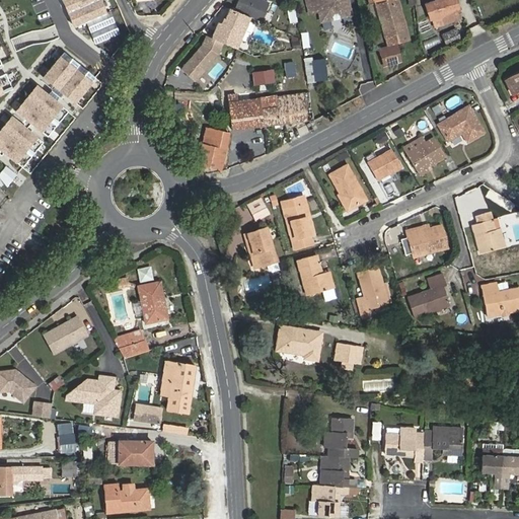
[(105,0),(64,0),(76,27),(112,12),(105,0)]
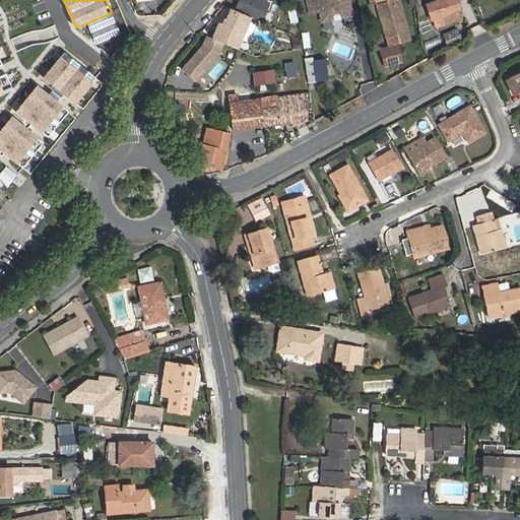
[(211,38),(237,49),(251,18),(261,22),(270,3),(261,0),(239,0),(235,10),(231,8),(225,18),(223,18),(221,24),(218,22),(211,38)]
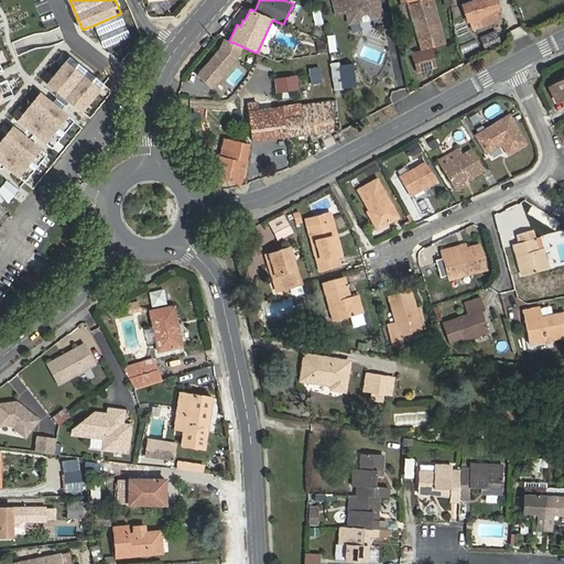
[(360,17),(361,14),(367,13),(369,14),(381,12),(378,0),(333,0),(336,15),(347,13),(349,20),(360,17)]
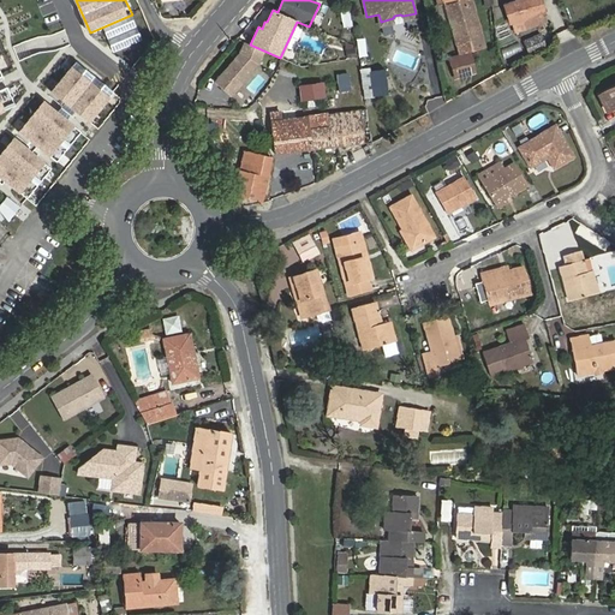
[(443,0),(460,54),(485,47),(470,0),(443,0)]
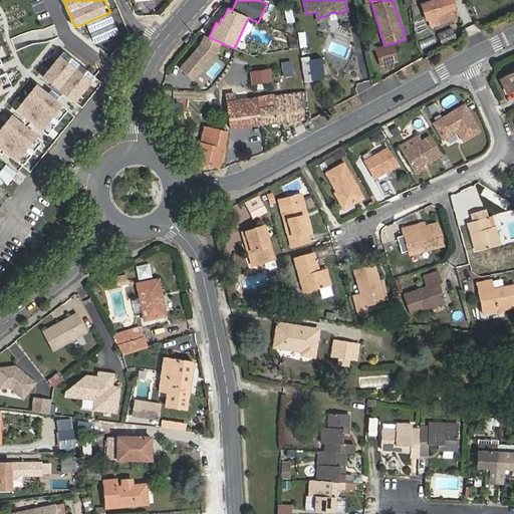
[(435,0),(422,5),(427,20),(429,19),(441,15),(454,11),(456,10),(452,0),(435,0)]
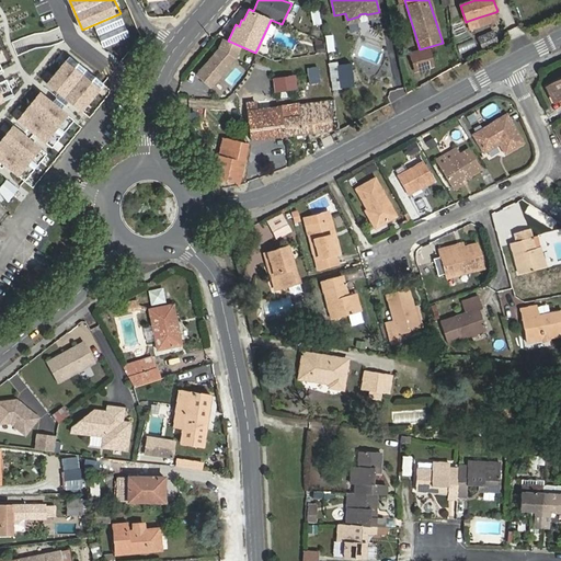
[(311,11),(313,24),(321,23),(319,10),(311,11)]
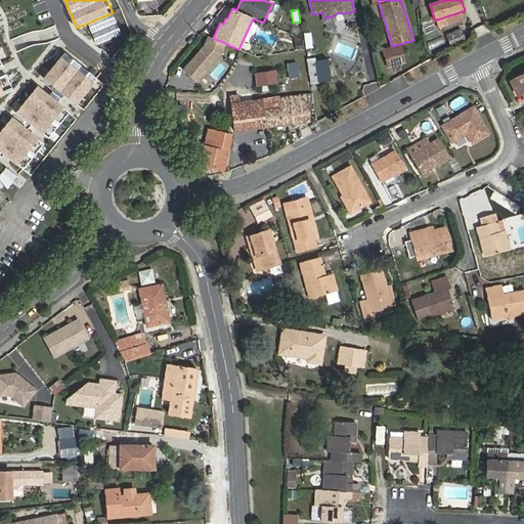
[(463,11),(449,15),(437,19),(439,28),(465,18),(463,11)]
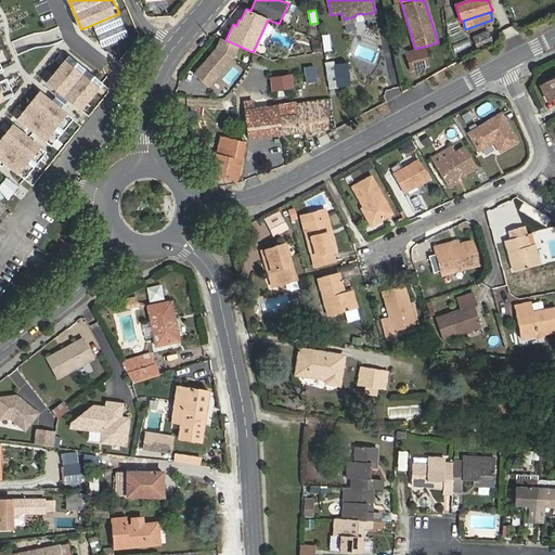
[(492,30),(477,38),(482,48),(497,40),(492,30)]
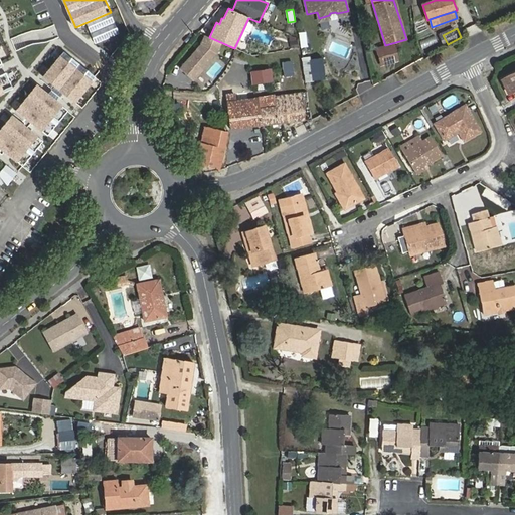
[(420,40),(422,50),(438,45),(436,36),(420,40)]
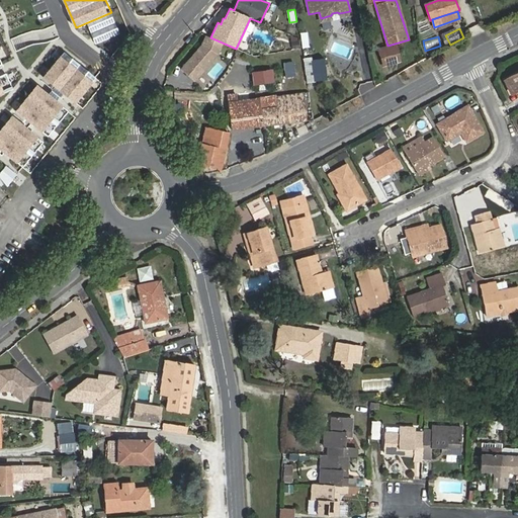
[(399,45),(383,50),(387,64),(403,60),(399,45)]
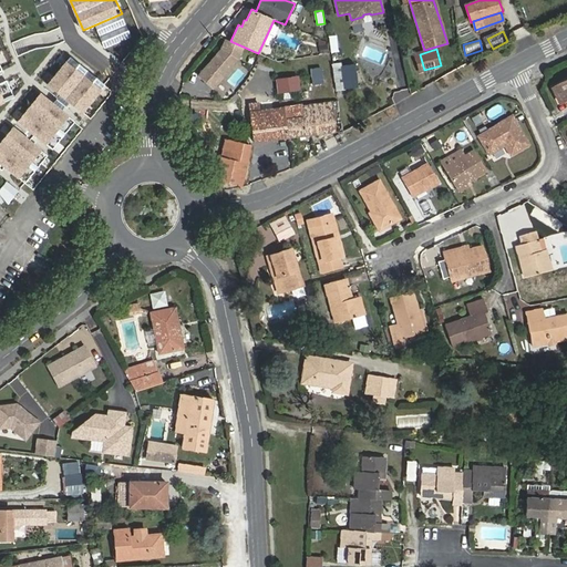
[(310,81),(328,78),(323,57),(306,60),(310,81)]
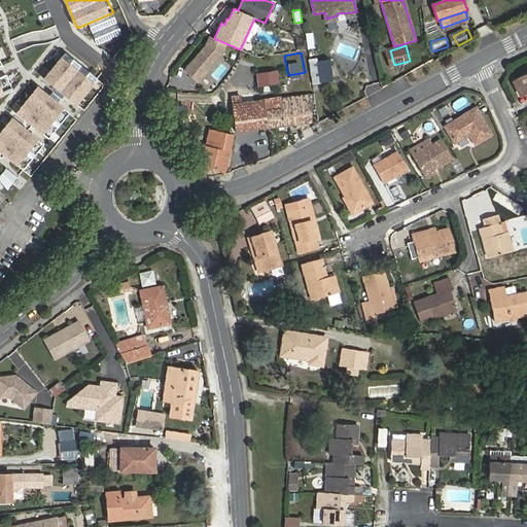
[(64,56),(46,77),(81,106),(99,84),(64,56)]
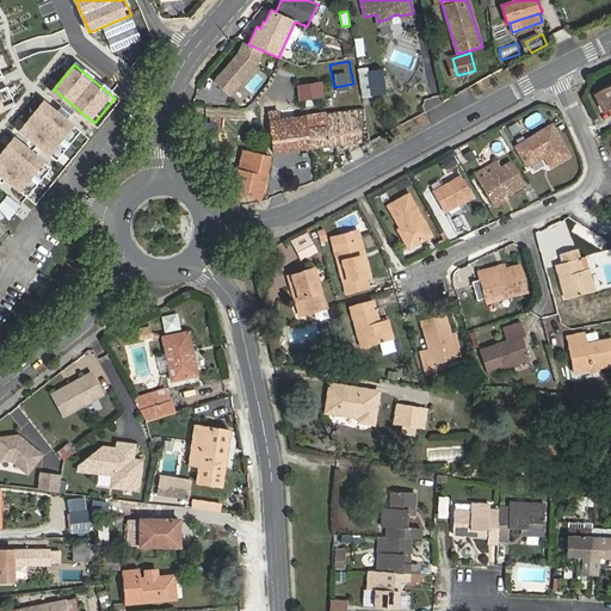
[(384,68),(359,71),(363,96),(387,93),(384,68)]
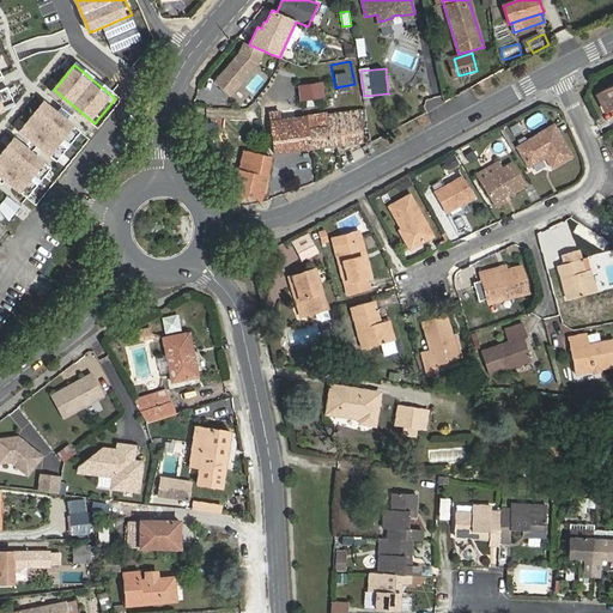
[(299,86),(301,101),(325,98),(323,83),(299,86)]
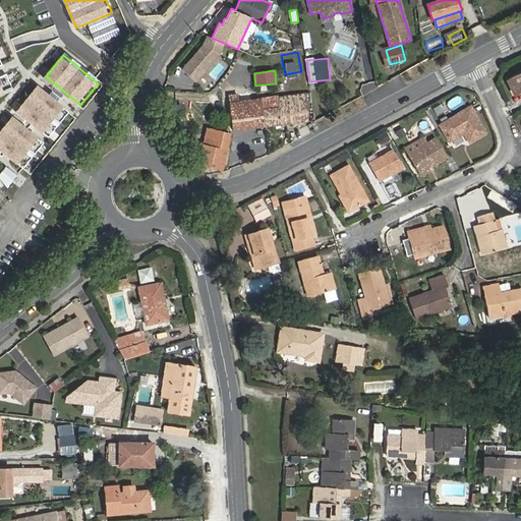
[(520,72),(508,80),(515,96),(520,92),(520,72)]
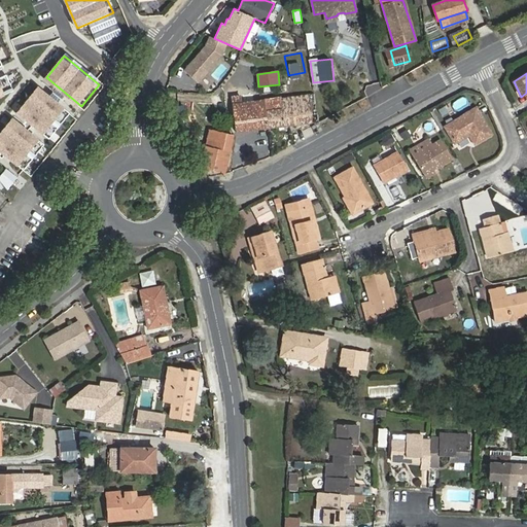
[(378,82),(366,84),(369,93),(380,90),(378,82)]
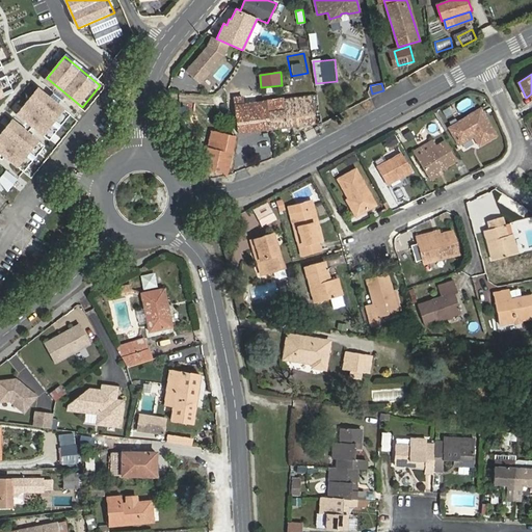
[(41,86),(20,113),(47,135),(68,108),(41,86)]
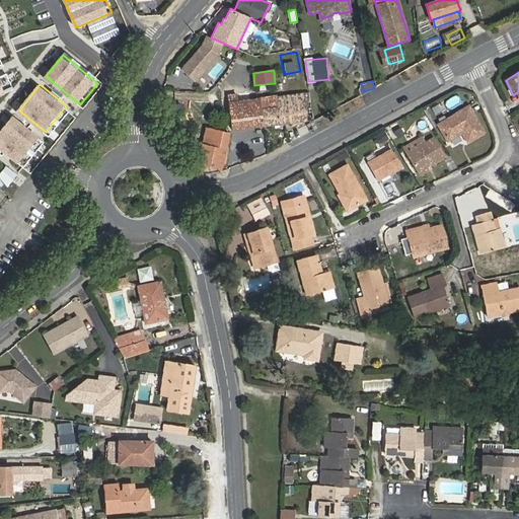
[(307,120),(303,93),(277,97),(277,105),(262,107),(265,126),(307,120)]
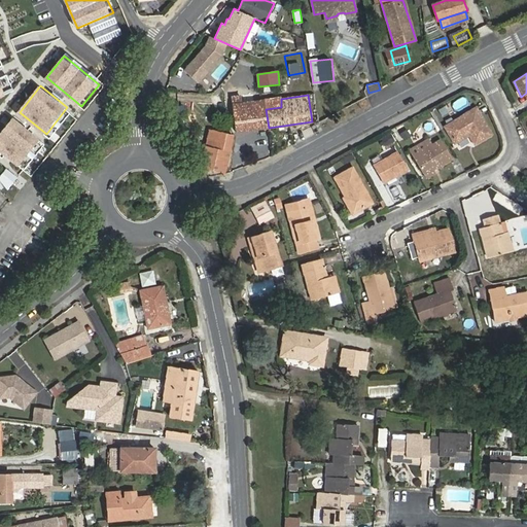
[(232,104),(236,132),(269,128),(266,109),(281,107),(281,99),(281,98),(241,103),(234,104),(232,104)]
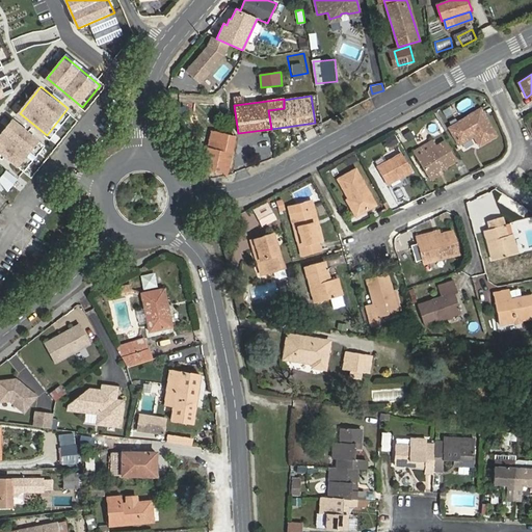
[(445,116),(453,112),(449,105),(441,109),(445,116)]
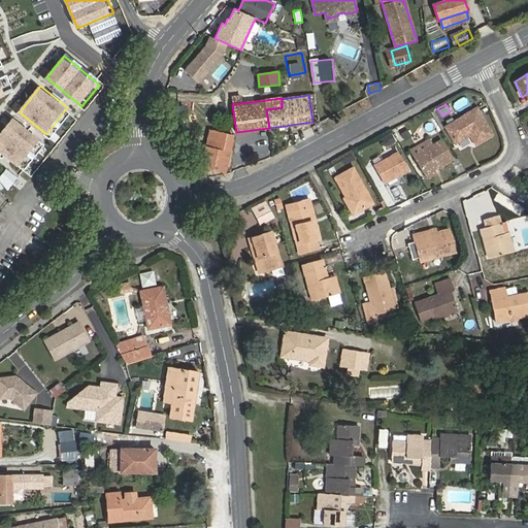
[(476,107),(446,126),(456,142),(470,134),(475,143),(492,134),(476,107)]
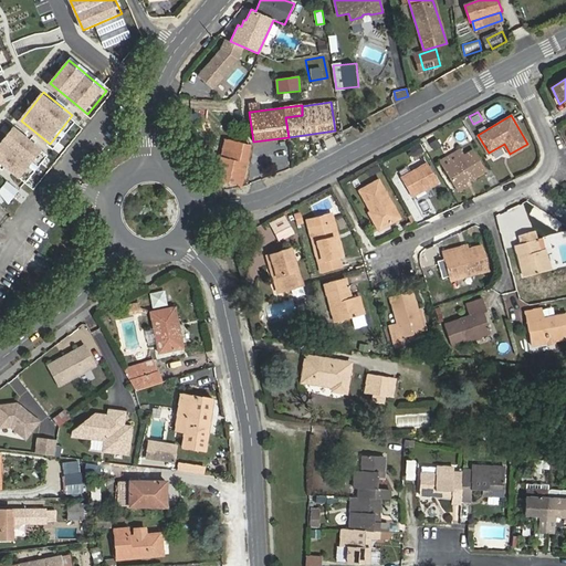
[(17,126),(0,146),(0,158),(22,177),(45,149),(17,126)]
